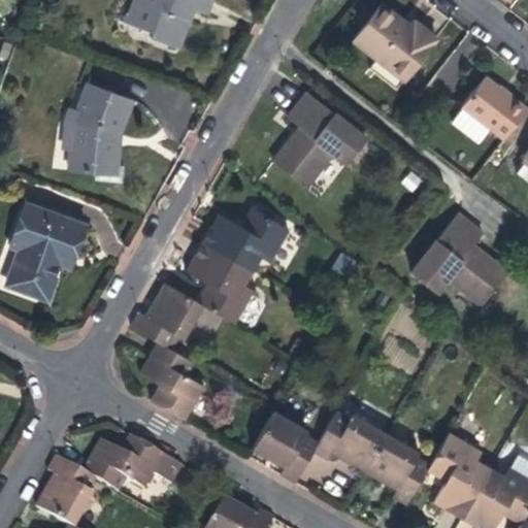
[(136,0),(129,23),(155,32),(153,38),(177,47),(193,8),(207,13),(210,4),(211,0),(136,0)]
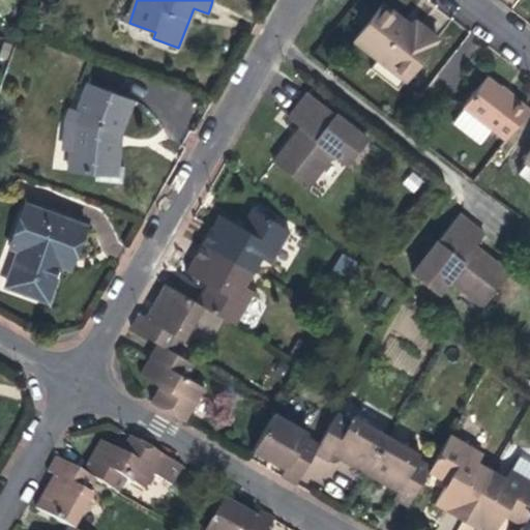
[(354,42),(404,82),(437,40),(419,26),(414,32),(402,22),(383,7),(354,42)]
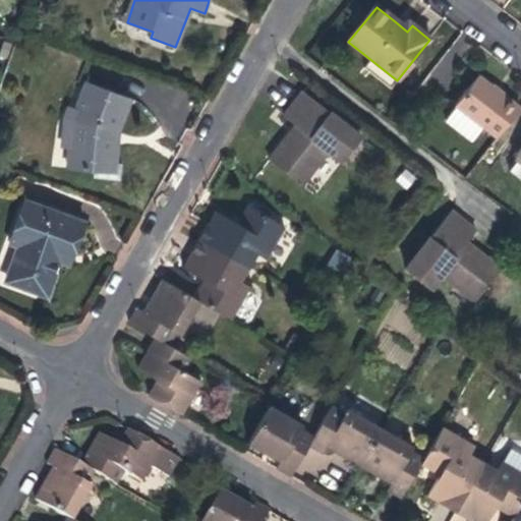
[(456,103),(458,105),(485,125),(498,135),(520,106),(502,93),(478,74),(456,103)]
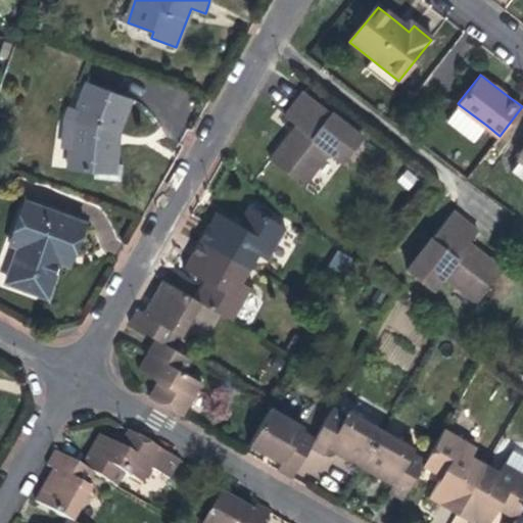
[(87,81),(78,109),(73,107),(65,127),(73,130),(69,168),(115,172),(117,145),(112,142),(114,137),(116,130),(119,131),(131,97),(87,81)]
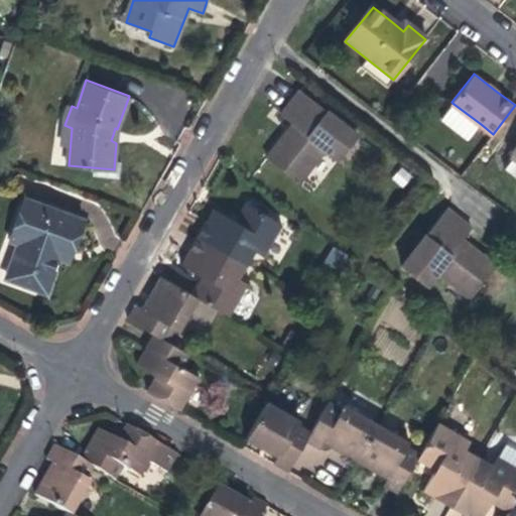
[(276,115),(288,124),(324,152),(337,161),(357,135),(296,89),(285,103),(276,115)]
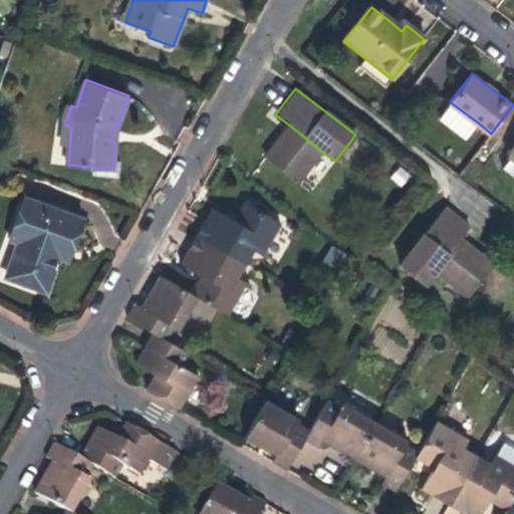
[(468,138),(479,123),(452,103),(441,117),(468,138)]
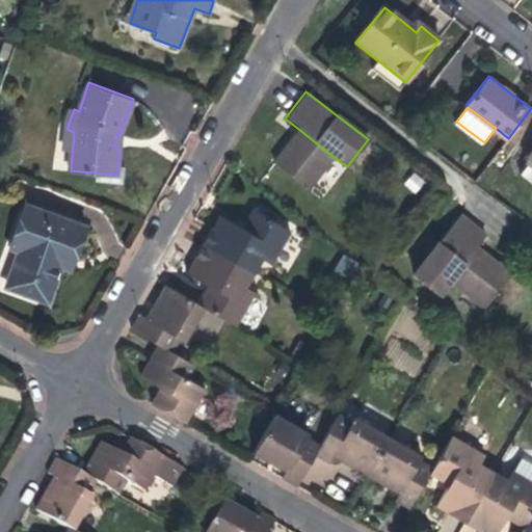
[(334,157),(297,128),(270,161),(308,190),(334,157)]
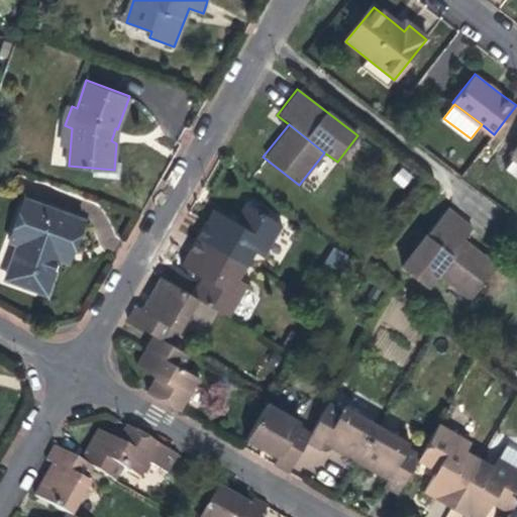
[(25,200),(10,240),(22,244),(9,280),(48,294),(61,259),(66,247),(75,251),(86,222),(25,200)]
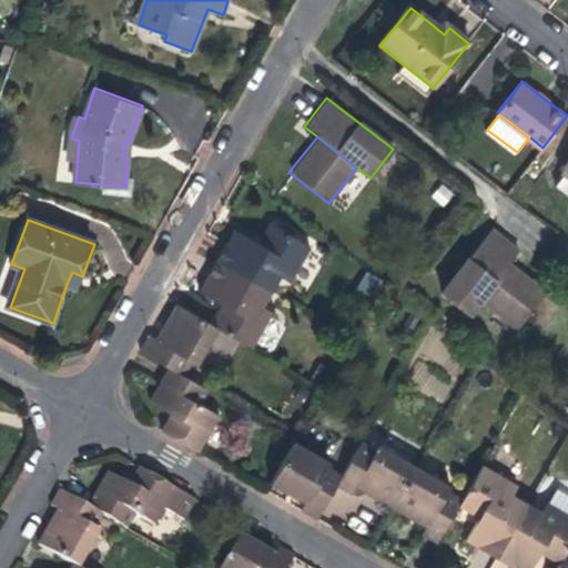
[(469,317),(479,303),(510,264),(520,251),(490,227),(438,294),(469,317)]
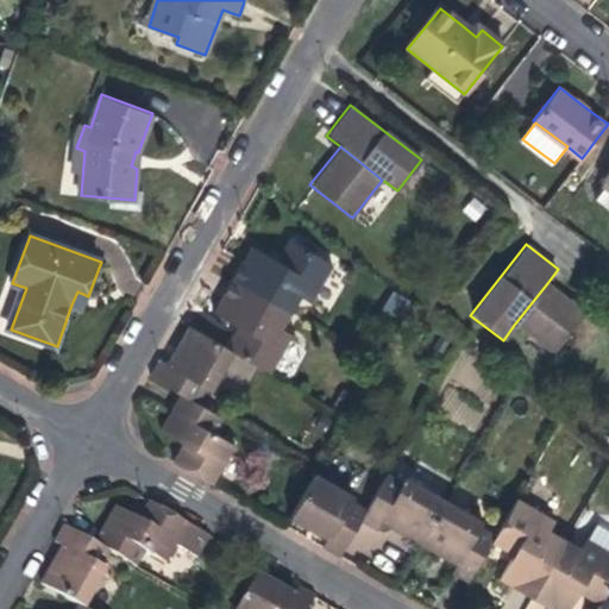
[(255,269),(244,287),(296,316),(306,300),(315,306),(338,268),(301,248),(288,269),(263,253),(255,269)]
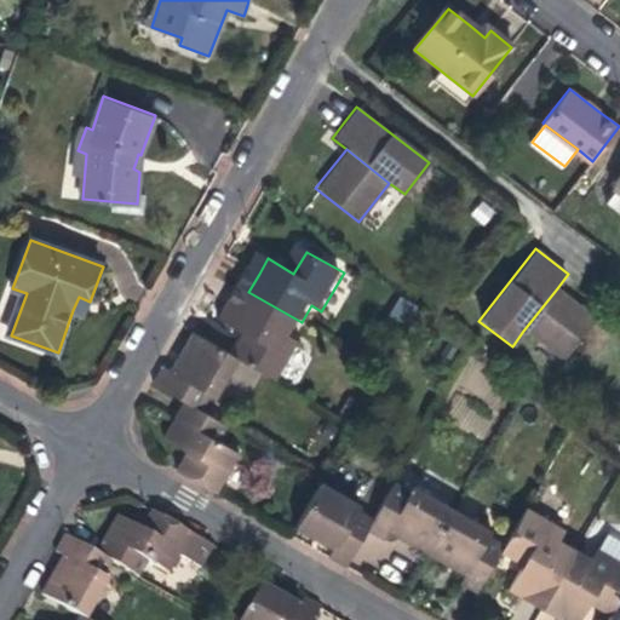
[(596,319),(557,288),(523,331),(563,361),(596,319)]
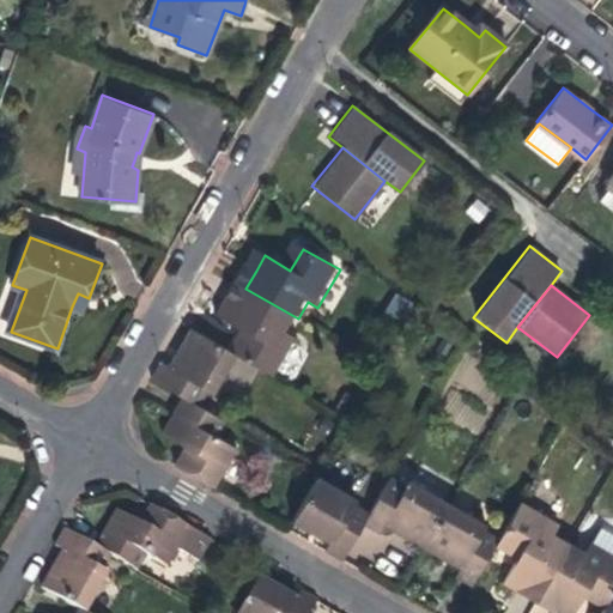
[(289,334),(298,319),(246,289),(237,304),(228,321),(253,335),(241,357),(278,378),(299,341),(289,334)]
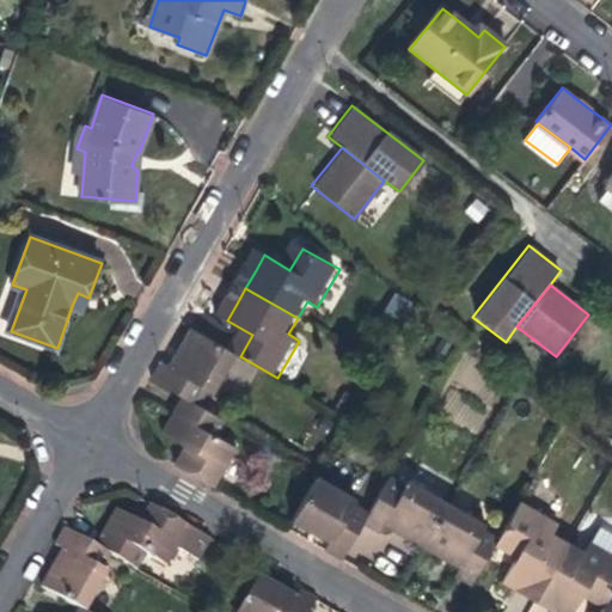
[(178,348),(167,366),(206,387),(212,391),(234,353),(190,328),(178,348)]
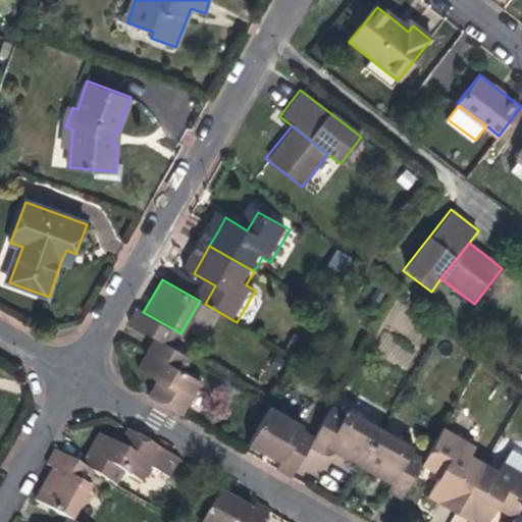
[(168,344),(175,330),(143,312),(138,309),(131,321),(156,336),(168,344)]
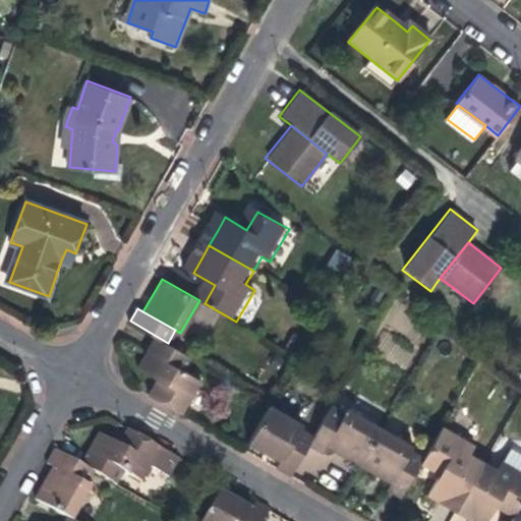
[(190,356),(168,343),(156,336),(146,351),(136,367),(157,379),(149,394),(180,412),(199,381),(182,370),(190,356)]
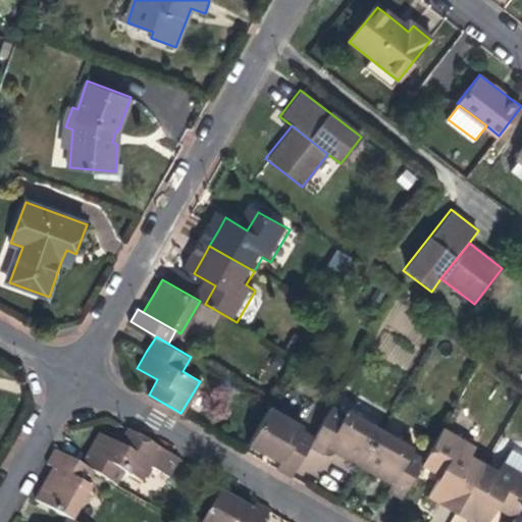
[(267,454),(281,462),(300,429),(303,424),(269,405),(248,442),(267,454)]
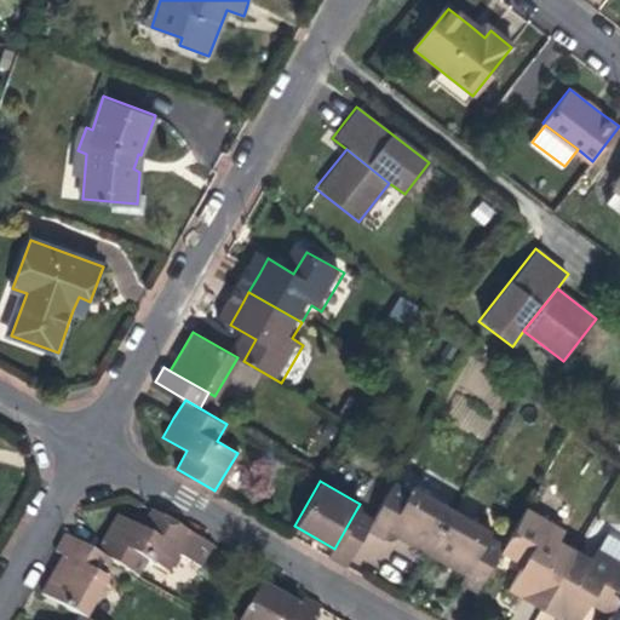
[(386,530),(408,492),(392,483),(372,518),(366,529),(382,539),(386,530)]
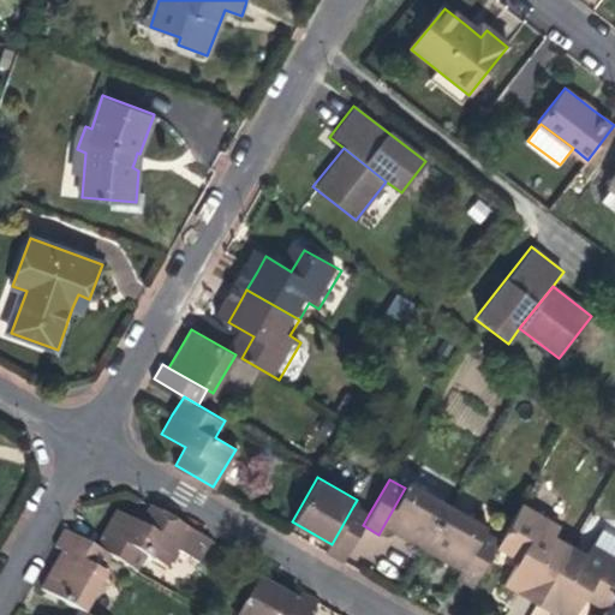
[(408,482),(405,488),(383,526),(400,535),(422,548),(447,503),(408,482)]
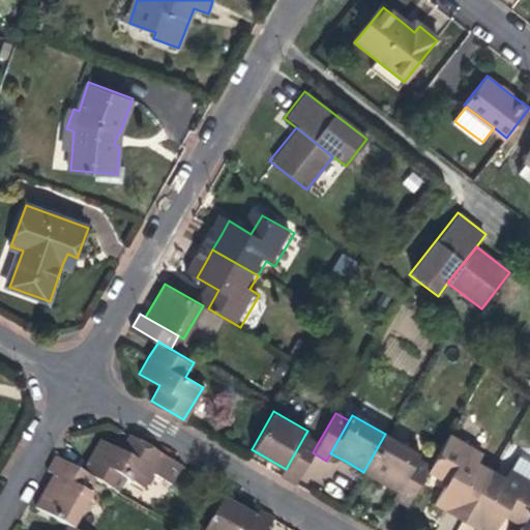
[(407,506),(429,469),(430,467),(415,459),(418,453),(385,434),(363,472),(382,482),(398,491),(392,499),(407,506)]
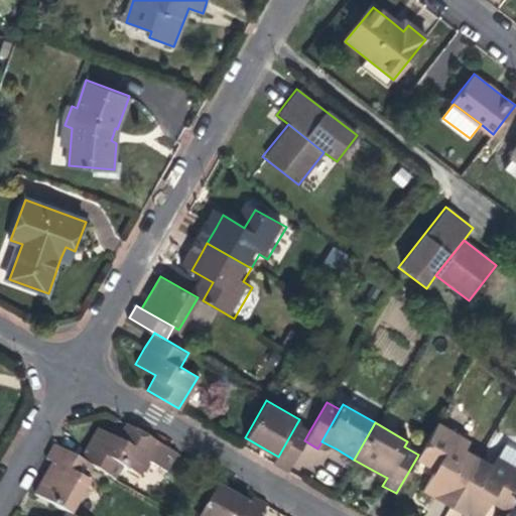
[(118,440),(151,458),(159,442),(127,424),(118,440)]
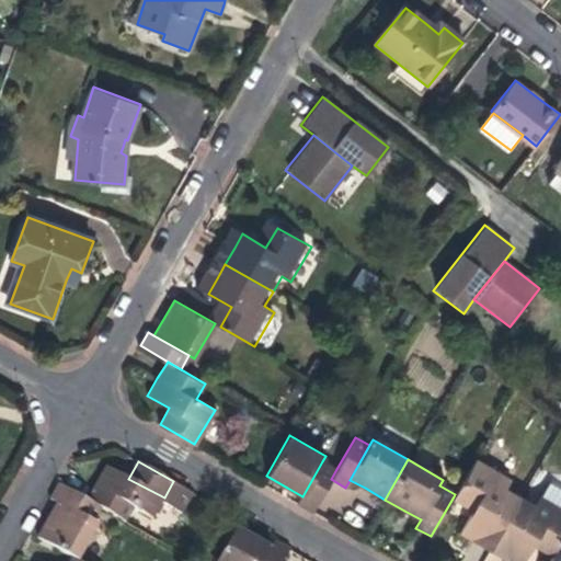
[(336,469),(322,461),(302,496),(298,504),(311,512),(331,479),(336,469)]
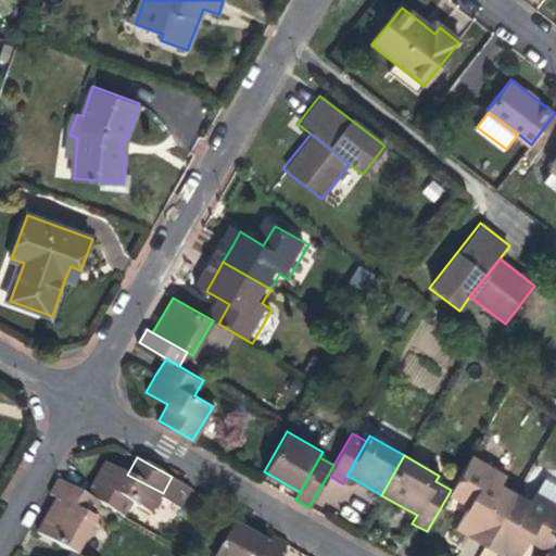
[(468,458),(451,490),(450,492),(469,504),(456,527),(471,535),(487,544),(514,496),(497,488),(503,478),(468,458)]
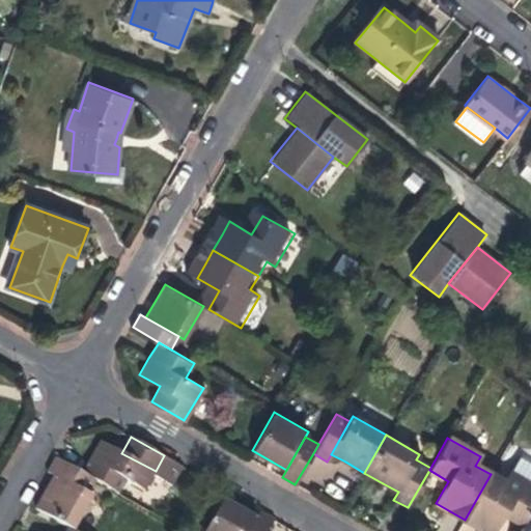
[(144,491),(156,471),(121,453),(102,442),(94,454),(84,473),(95,480),(119,494),(127,480),(144,491)]
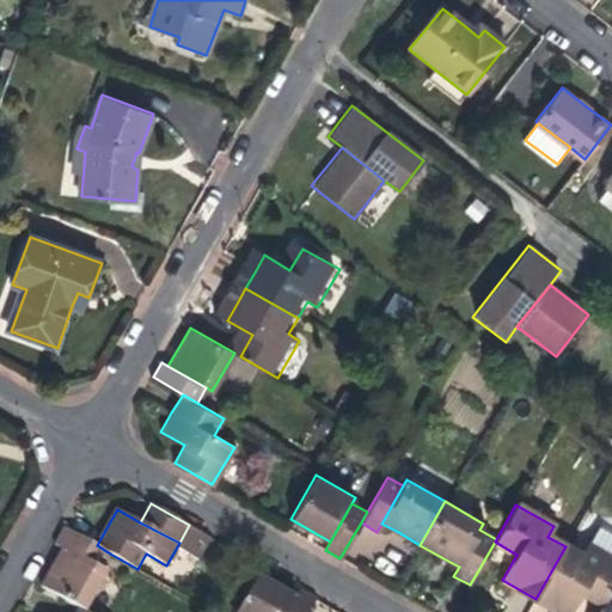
[(210,538),(189,525),(179,543),(201,555),(210,538)]
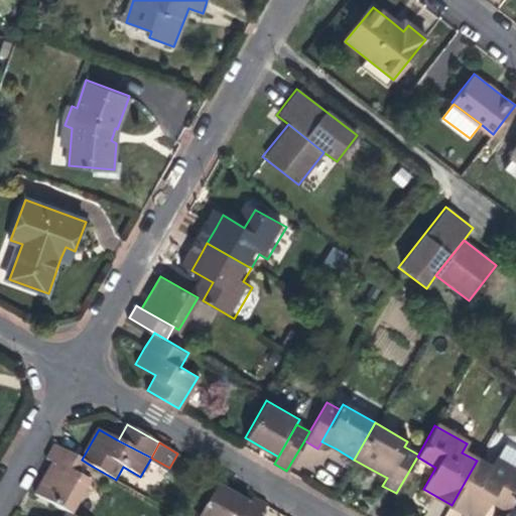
[(47,460),(52,463),(85,481),(93,467),(82,460),(55,445),(47,460)]
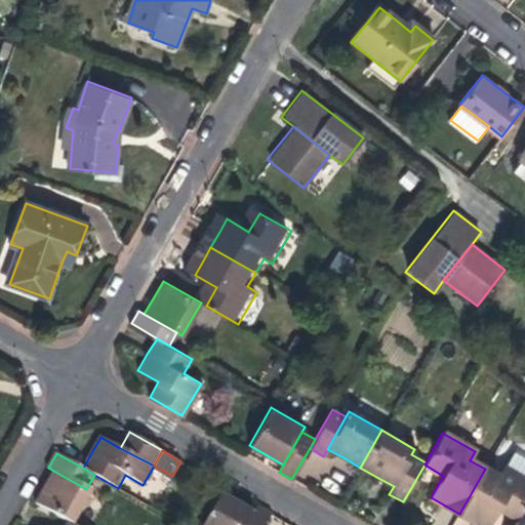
[(488,524),(499,508),(518,518),(519,516),(524,506),(524,479),(503,468),(498,477),(485,469),(459,514),(476,524),(478,524),(488,524)]
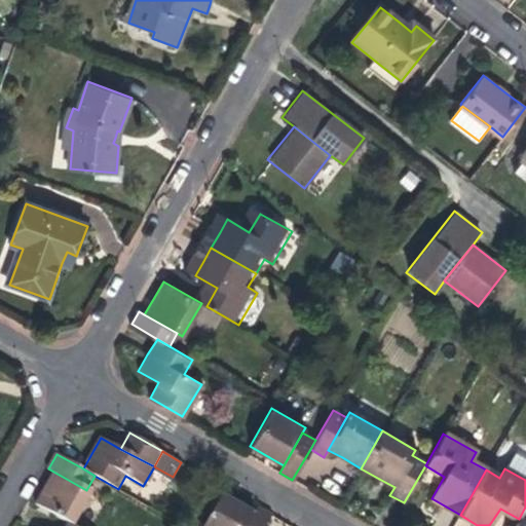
[(73,525),(92,493),(86,490),(53,472),(46,486),(35,504),(68,523),(73,525)]
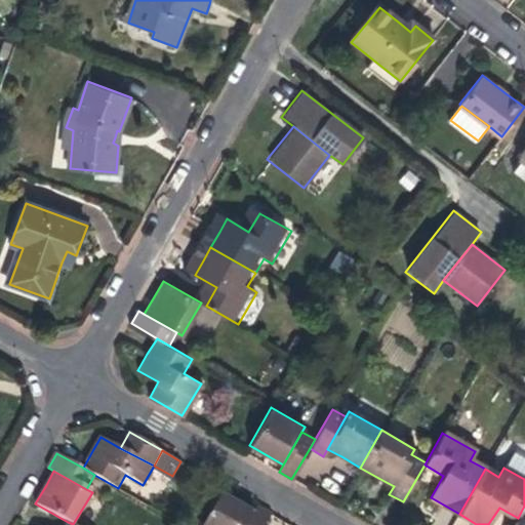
[(247,524),(254,514),(238,505),(220,494),(203,524),(247,524)]
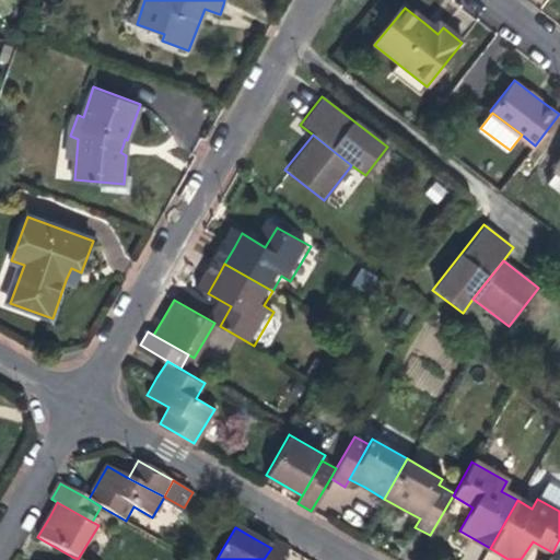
[(271,548),(264,559),(283,559),(291,548),(276,539),(271,548)]
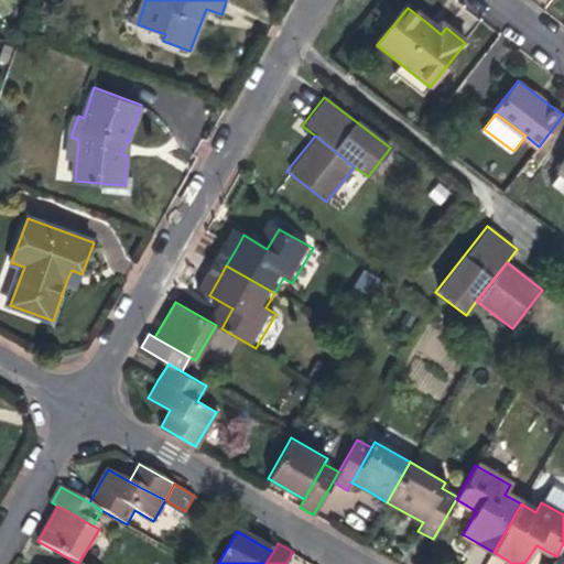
[(563,563),(563,557),(557,554),(556,556),(552,563),(563,563)]
